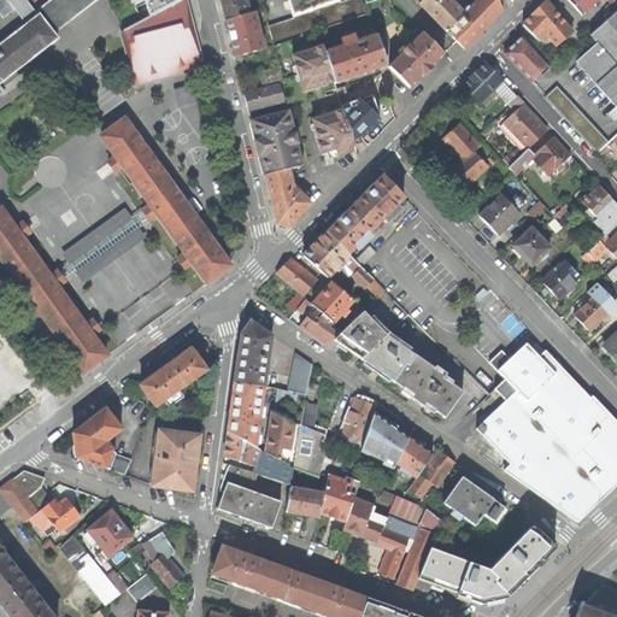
[(15,10),(16,9),(9,0),(0,0),(0,15),(3,18),(15,10)]
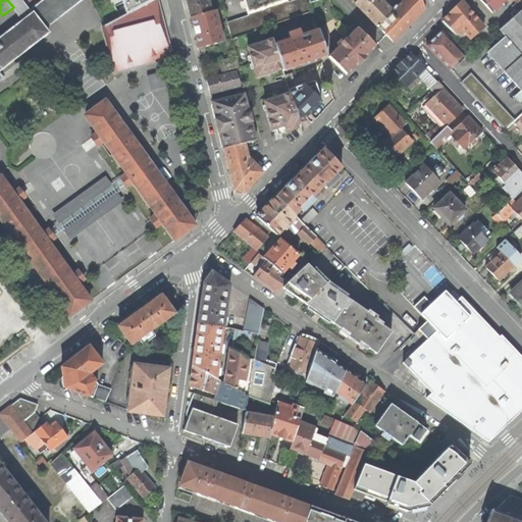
[(7,0),(13,7),(12,8),(22,21),(32,14),(29,10),(30,9),(21,0),(7,0)]
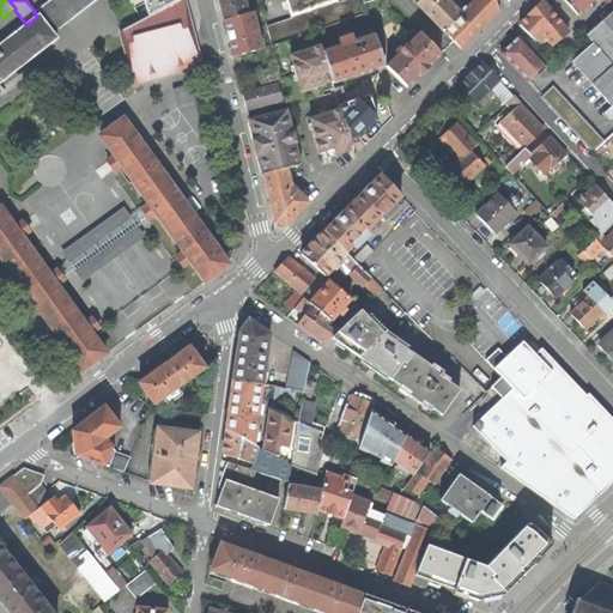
[(52,0),(52,1),(50,0),(36,12),(53,34),(93,1),(95,0),(52,0)]
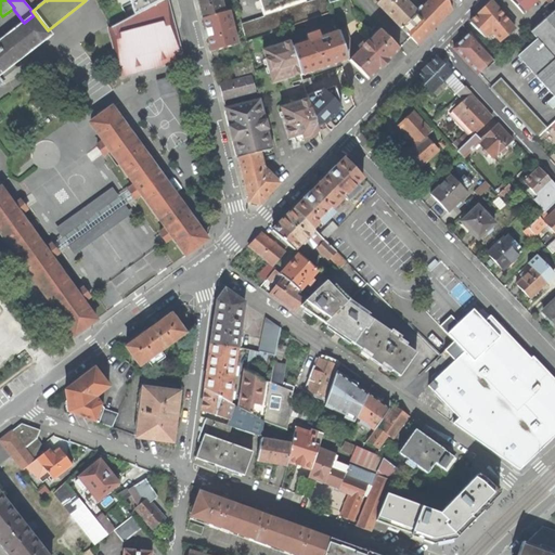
[(121,76),(182,60),(166,0),(160,0),(134,14),(108,28),(121,76)]
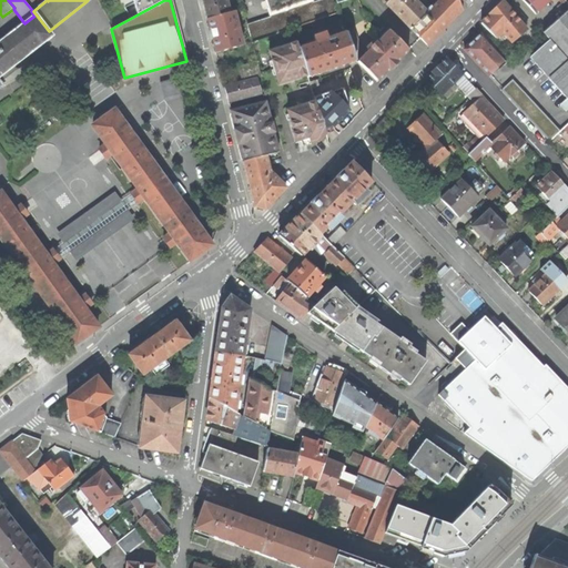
[(133,0),(138,14),(164,0),(133,0)]
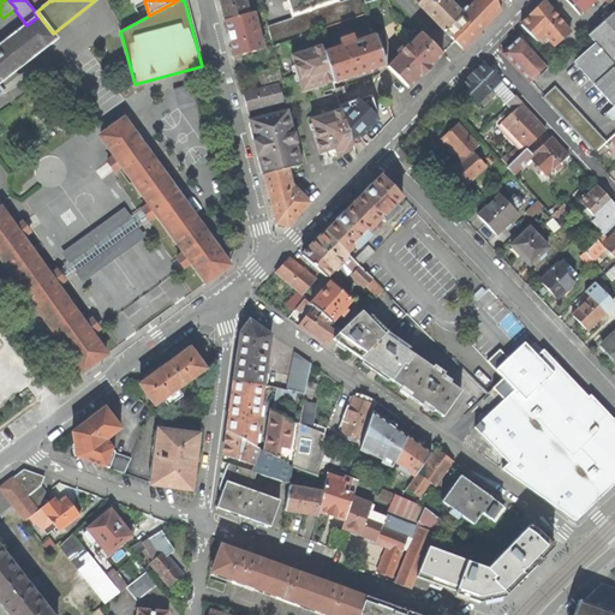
[(220,0),(222,9),(225,19),(249,12),(245,0),(220,0)]
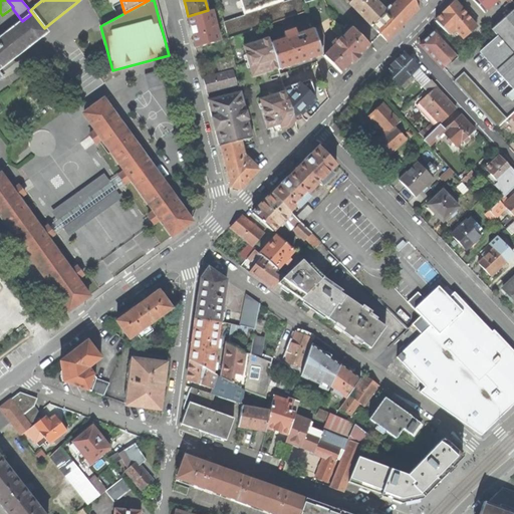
[(303,0),(289,0),(223,22),(228,38),(307,11),(304,3),(303,0)]
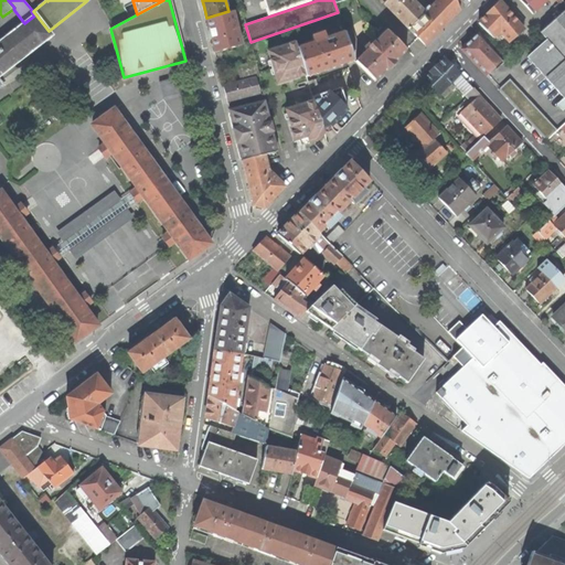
[(260,0),(262,2),(264,1),(268,16),(311,1),(310,0),(260,0)]
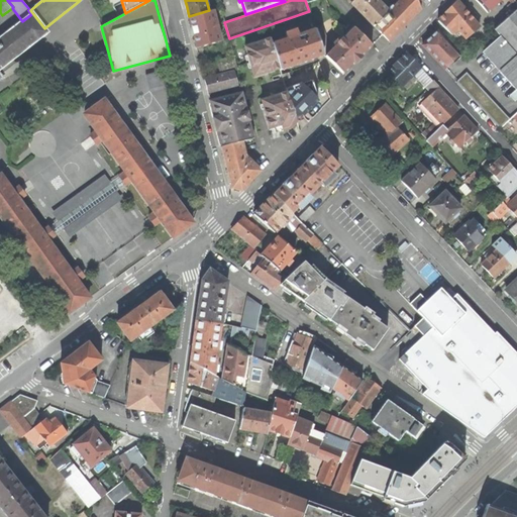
[(350,2),(375,27),(387,14),(373,0),(353,0),(348,2),(350,2)]
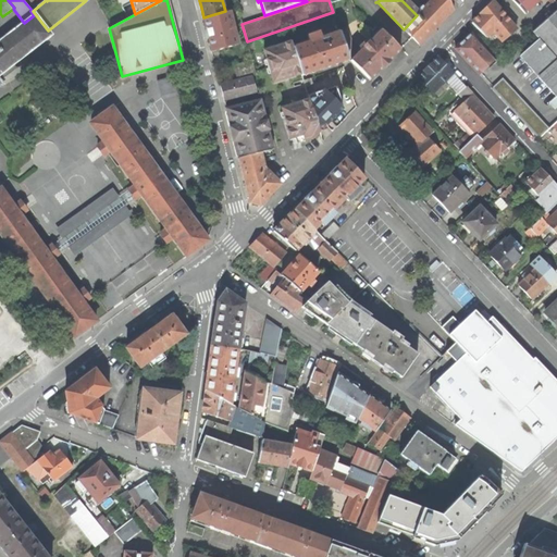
[(432,0),(422,11),(428,11),(440,23),(454,10),(449,0),(432,0)]
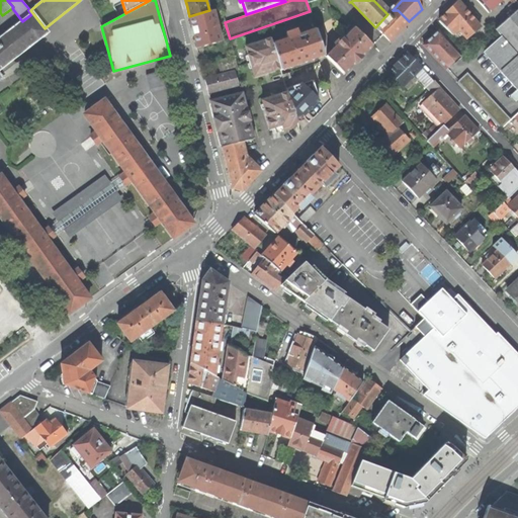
[(517,3),(515,0),(477,0),(489,13),(502,0),(510,0),(513,3),(509,7),(514,13),(495,30),(501,36),(517,55),(517,3)]
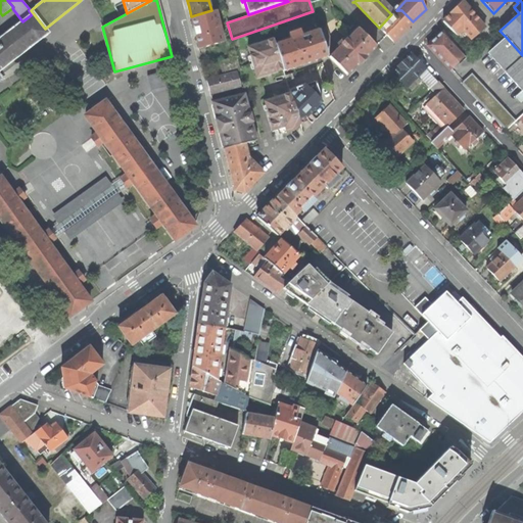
[(471,39),(484,28),(463,1),(457,7),(442,21),(457,36),(464,30),(471,39)]
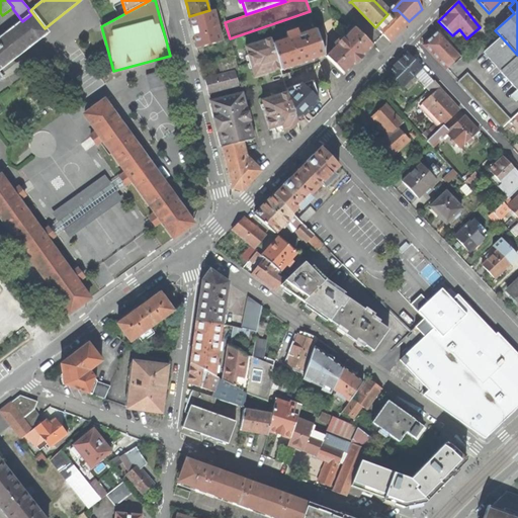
[(49,33),(45,28),(30,10),(29,9),(28,10),(31,14),(22,21),(0,38),(0,75),(1,74),(0,72),(0,69),(39,37),(40,38),(41,38),(40,37),(47,32),(47,33),(49,33)]
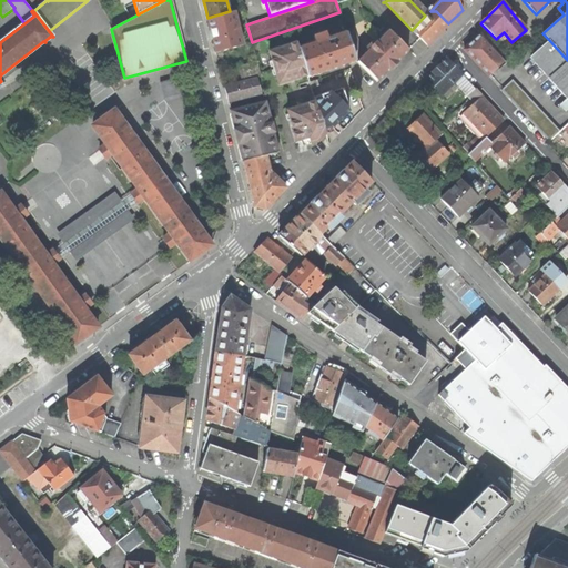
[(234,10),(230,11),(208,18),(213,40),(216,52),(243,46),(234,10)]
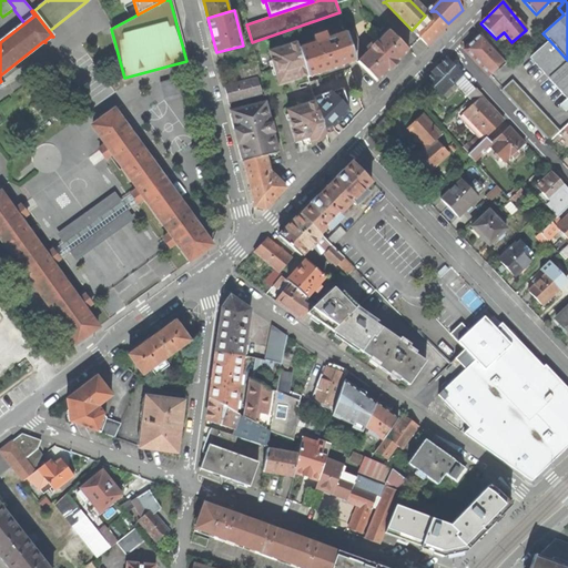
[(412,30),(427,44),(440,31),(448,23),(436,11),(430,11),(425,16),(412,30)]
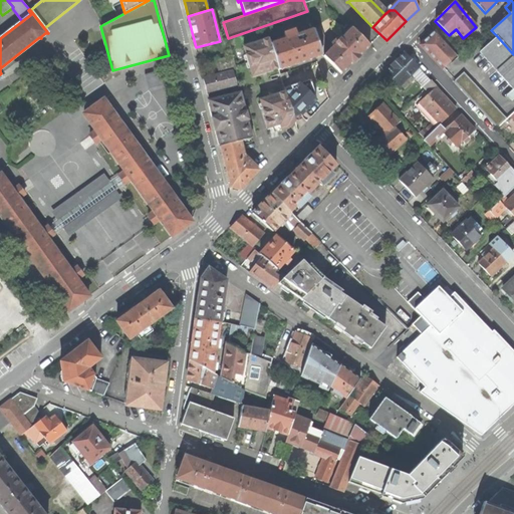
[(323,56),(341,73),(355,59),(369,45),(351,28),(341,38),(339,36),(331,44),(333,46),(323,56)]
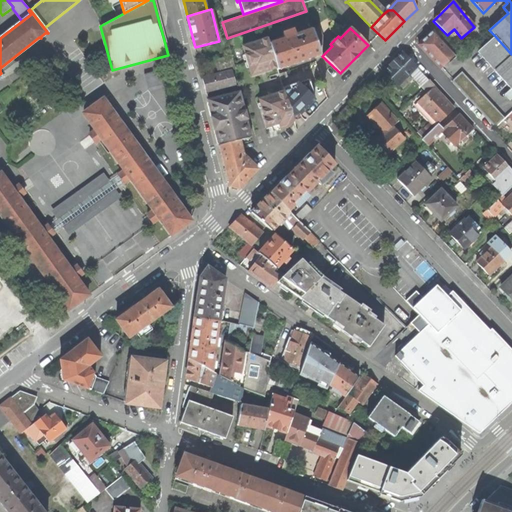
[(299,61),(320,54),(312,29),(295,35),(293,30),(284,33),(285,39),(270,44),(277,68),(299,61)]
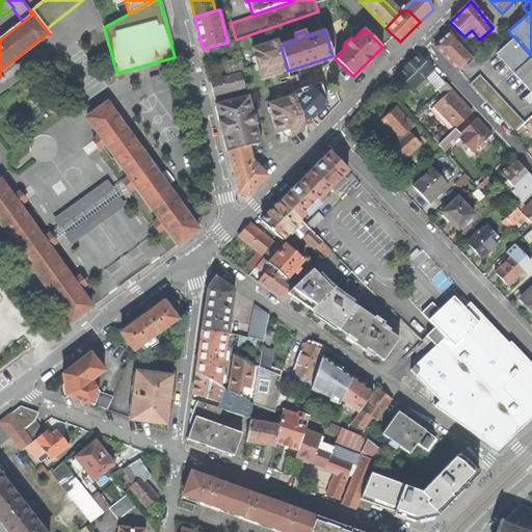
[(457,71),(475,55),(451,30),(434,47),(447,59),(457,71)]
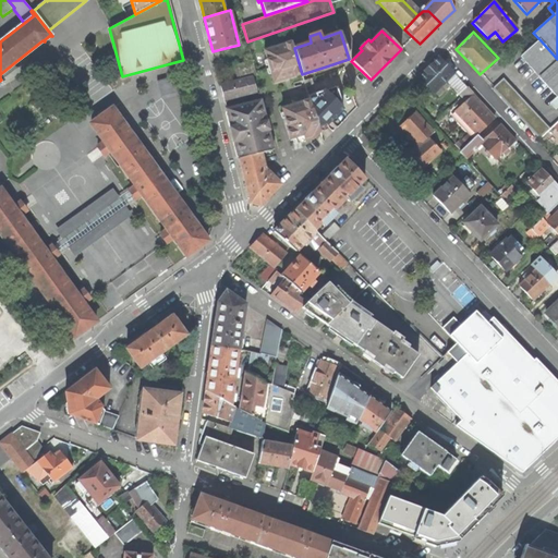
[(557,59),(540,39),(521,56),(540,77),(540,79),(557,98),(557,59)]
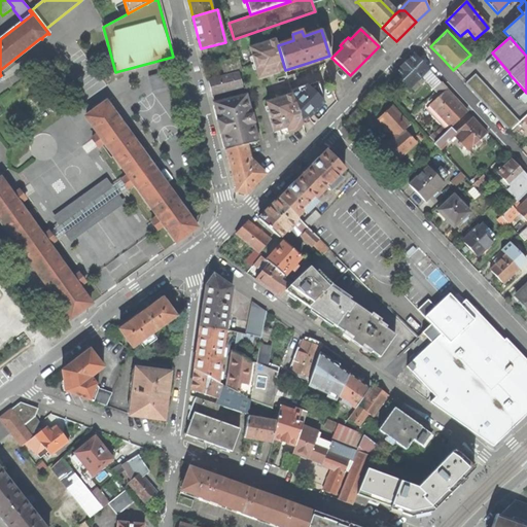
[(272,74),(285,70),(278,45),(276,39),(250,47),(258,78),(272,74)]
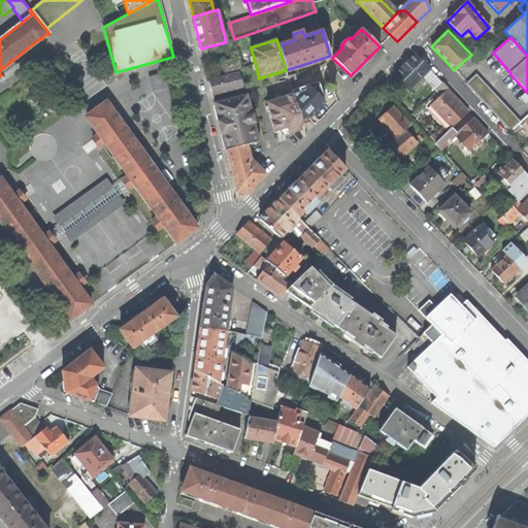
[(430,105),(451,127),(452,127),(468,111),(457,100),(415,55),(404,65),(396,72),(410,88),(424,74),(426,79),(440,95),(430,105)]
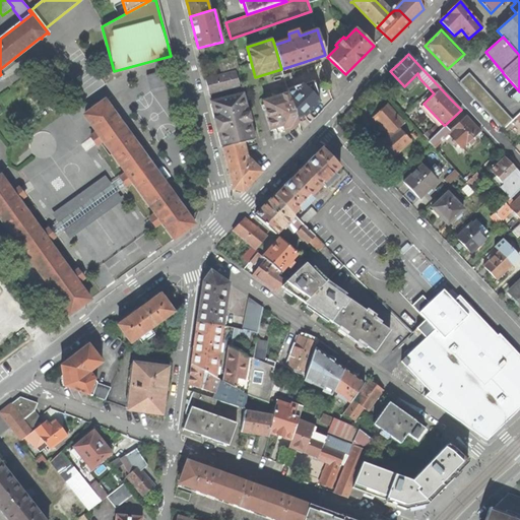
[(207,86),(209,93),(239,85),(236,71),(240,70),(236,56),(220,60),(223,74),(205,78),(207,86)]
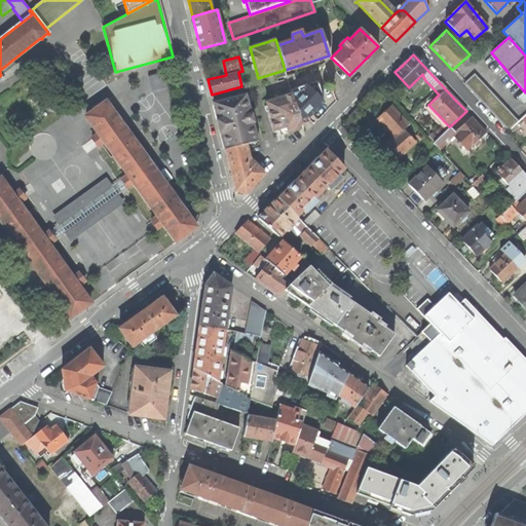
[(163,72),(148,76),(152,91),(167,87),(163,72)]
